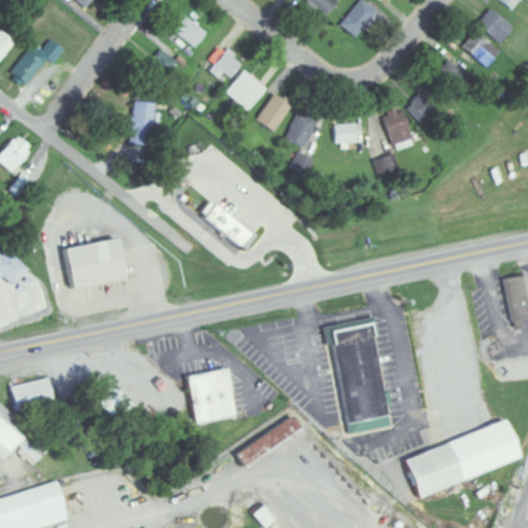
[(92,0),(74,0),(85,8),(92,0)]
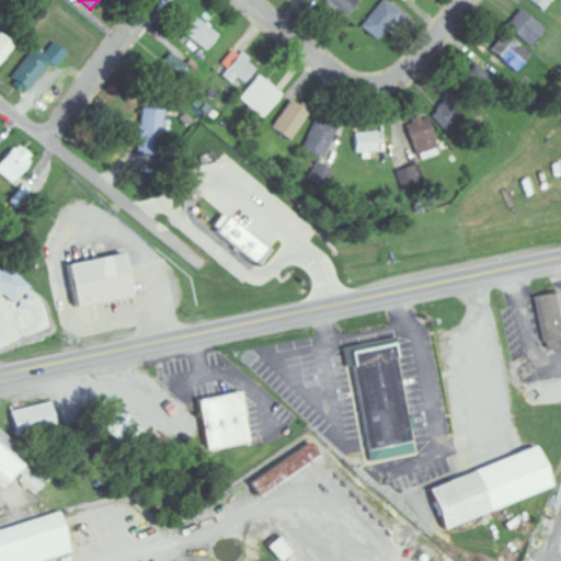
[(324,0),(344,18),(359,1),(357,0),(324,0)]
